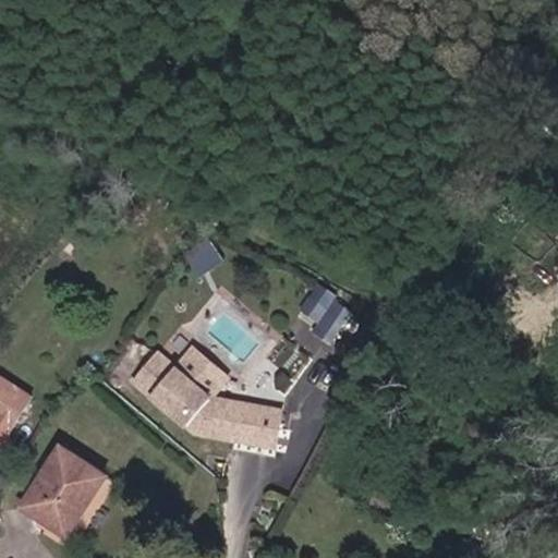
[(172,362),(148,388),(208,441),(243,450),(251,415),(225,409),(172,362)]
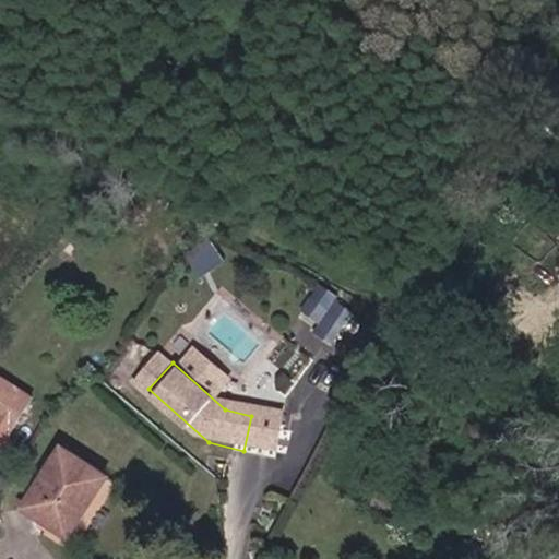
[(0,373),(0,439),(8,448),(39,402),(31,396),(13,383),(0,373)]
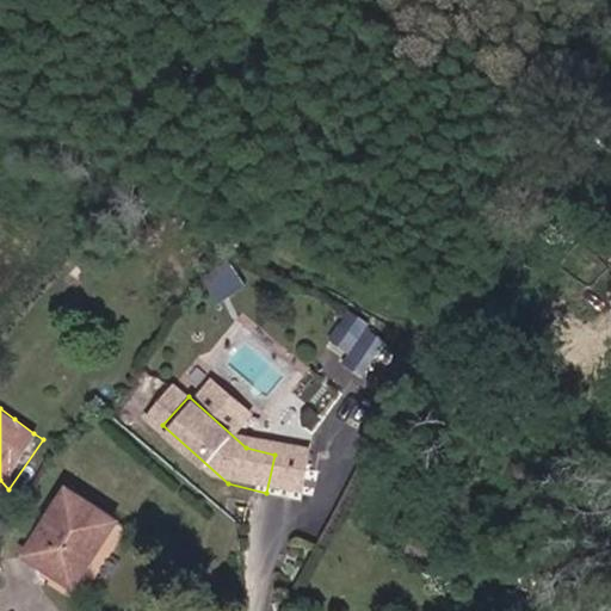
[(14,419),(34,433),(41,421),(22,408),(14,419)]
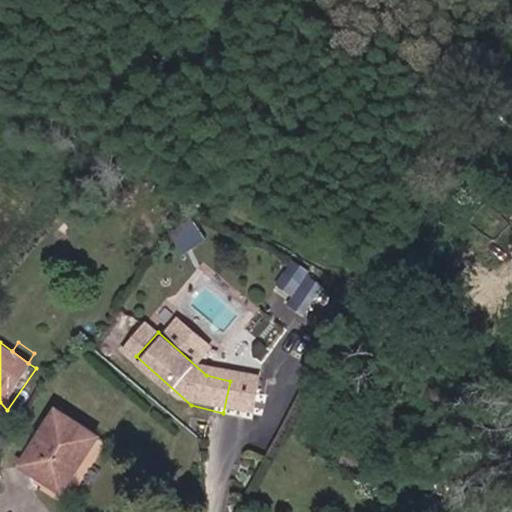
[(263,421),(270,389),(230,381),(223,413),(263,421)]
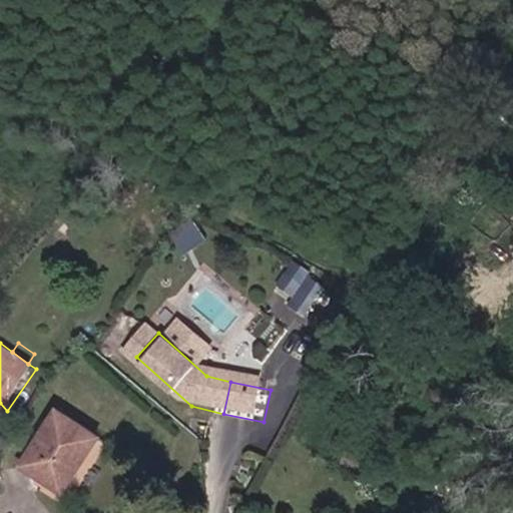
[(62,495),(100,442),(61,416),(23,470),(62,495)]
